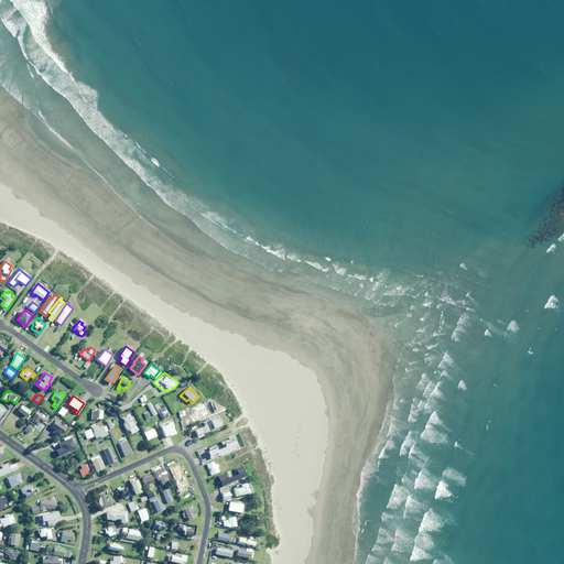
[(153,416),(156,414),(150,402),(147,404),(153,416)]
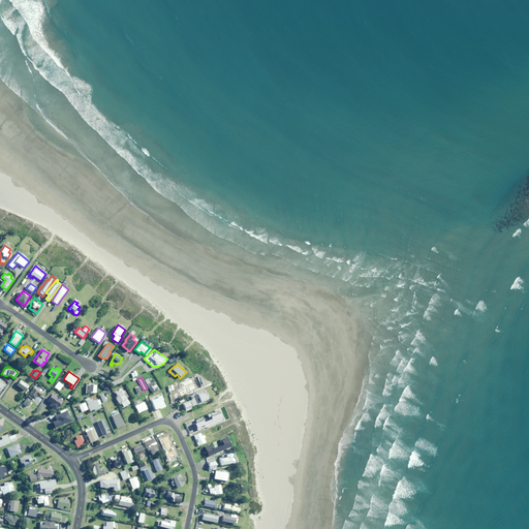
[(24,382),(25,381),(22,378),(17,385),(25,392),(28,386),(24,382)]
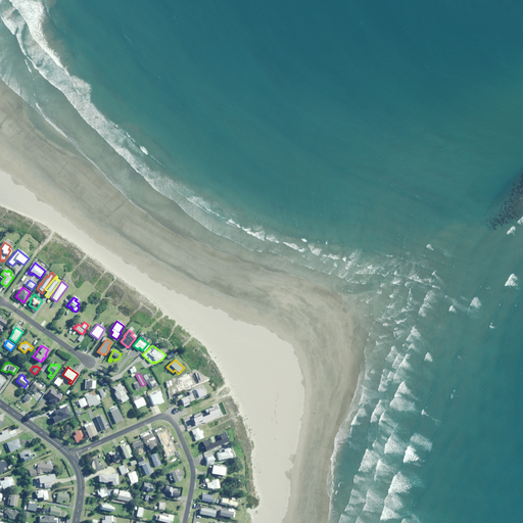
[(185,389),(192,385),(187,374),(180,378),(185,389)]
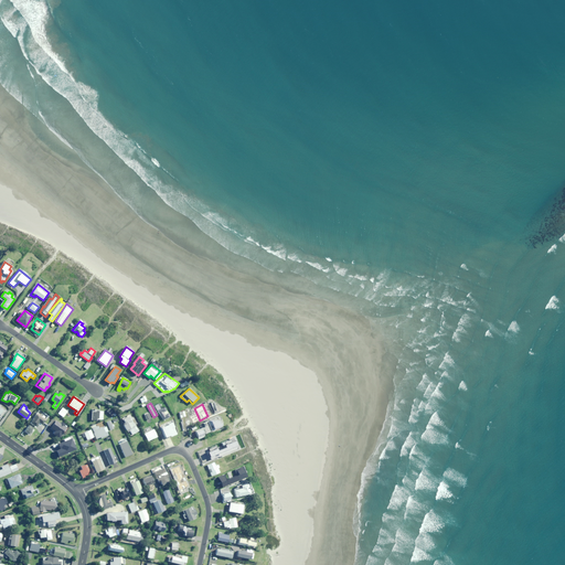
[(63,417),(67,412),(62,407),(57,414),(63,417)]
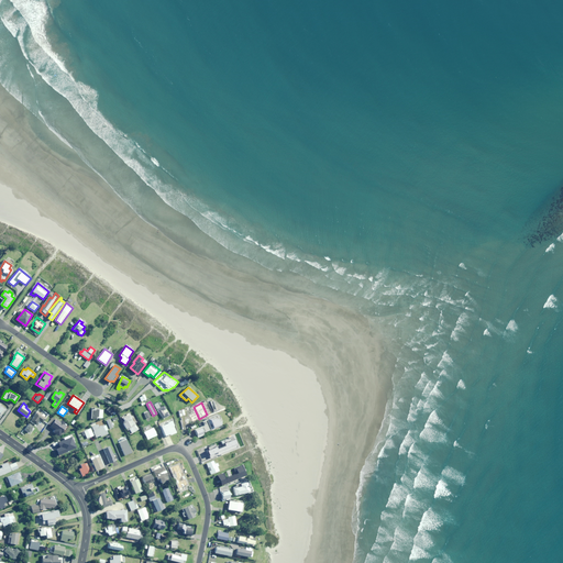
[(163,419),(169,415),(164,406),(157,409),(163,419)]
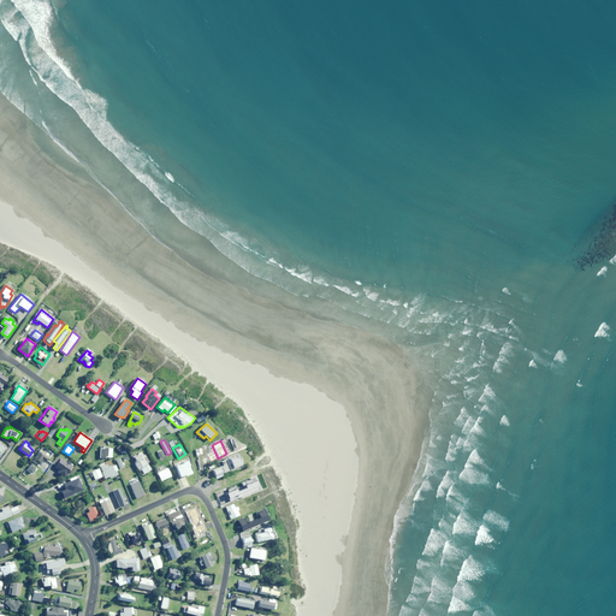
[(105,448),(104,446),(101,446),(100,458),(106,458),(106,457),(112,457),(113,449),(105,448)]
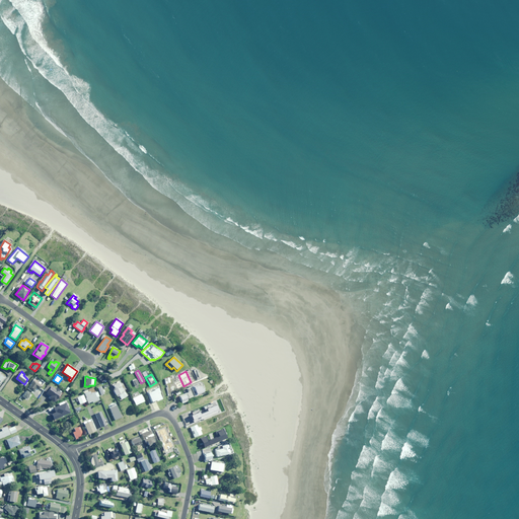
[(38,392),(43,386),(33,380),(27,388),(33,392),(34,389),(38,392)]
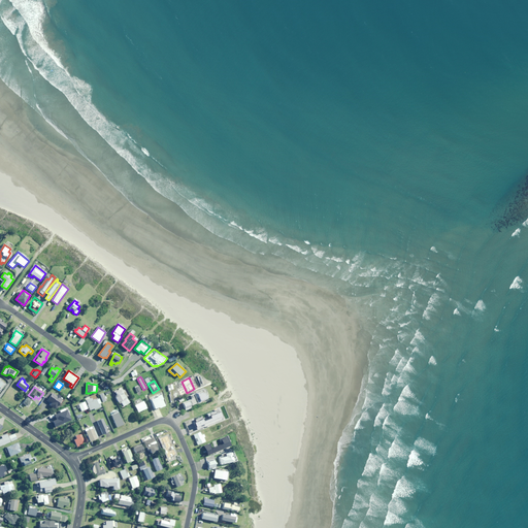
[(125,390),(123,391),(122,388),(114,392),(117,396),(114,397),(118,402),(120,401),(123,406),(130,402),(127,396),(128,396),(125,390)]
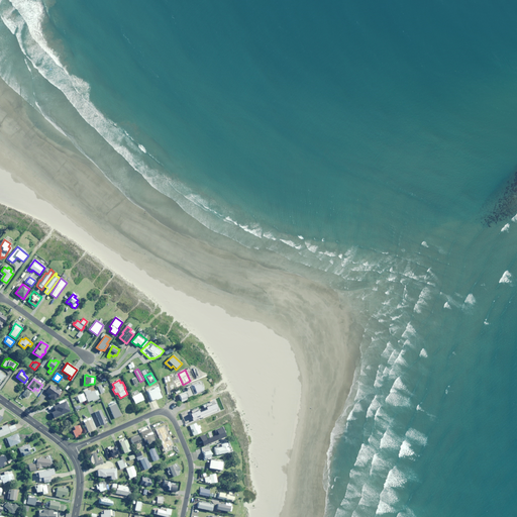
[(187,391),(185,392),(187,397),(202,391),(199,382),(186,388),(187,391)]
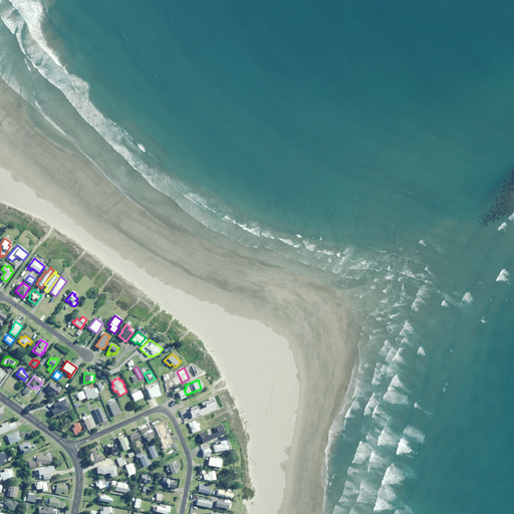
[(55,383),(54,386),(48,381),(44,388),(50,392),(48,395),(54,398),(60,389),(58,388),(59,386),(55,383)]
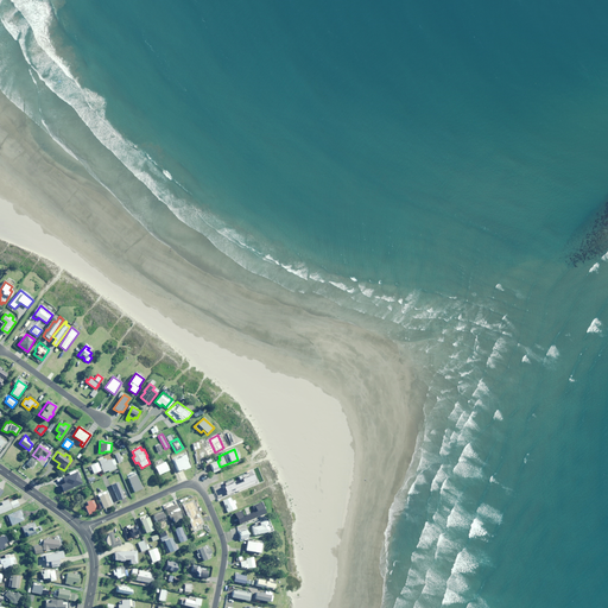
[(187,460),(188,458),(185,454),(181,456),(181,457),(172,461),(177,472),(183,469),(183,470),(190,467),(187,460)]
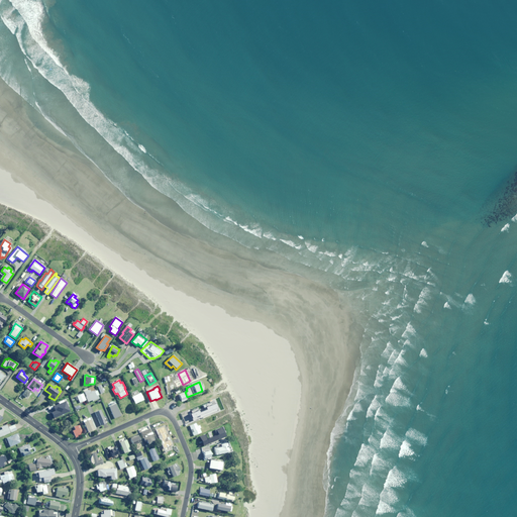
[(91,392),(90,390),(87,390),(84,391),(85,393),(84,393),(88,402),(92,400),(93,401),(100,398),(97,390),(94,391),(91,392)]
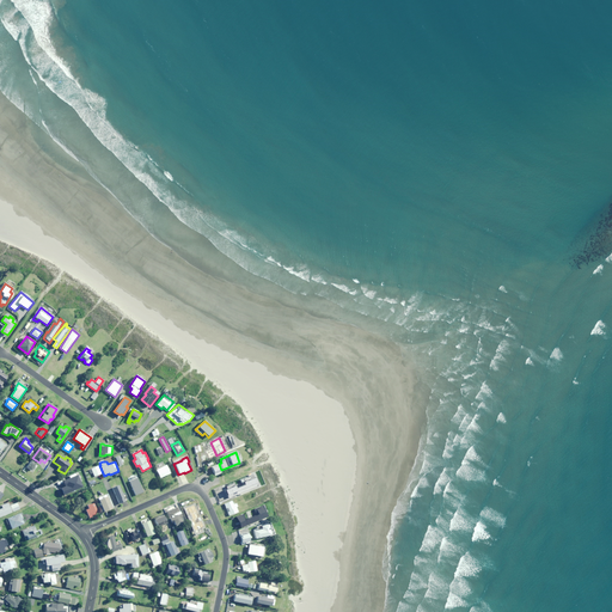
[(222,472),(221,470),(219,464),(210,466),(214,476),(222,472)]
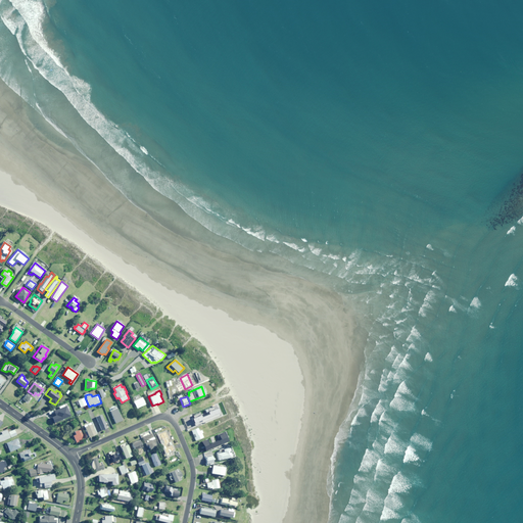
[(137,409),(146,405),(143,397),(134,401),(137,409)]
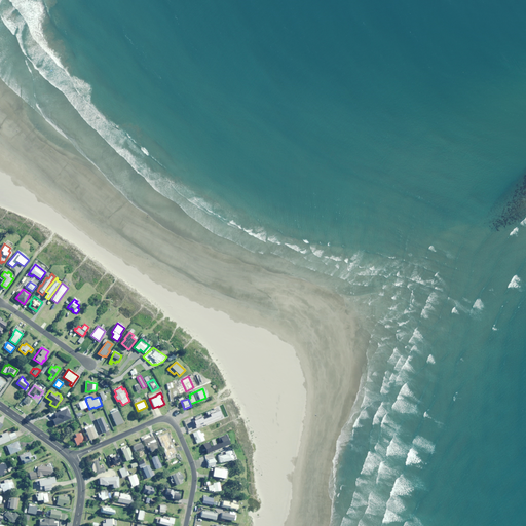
[(81,410),(87,407),(84,401),(78,403),(81,410)]
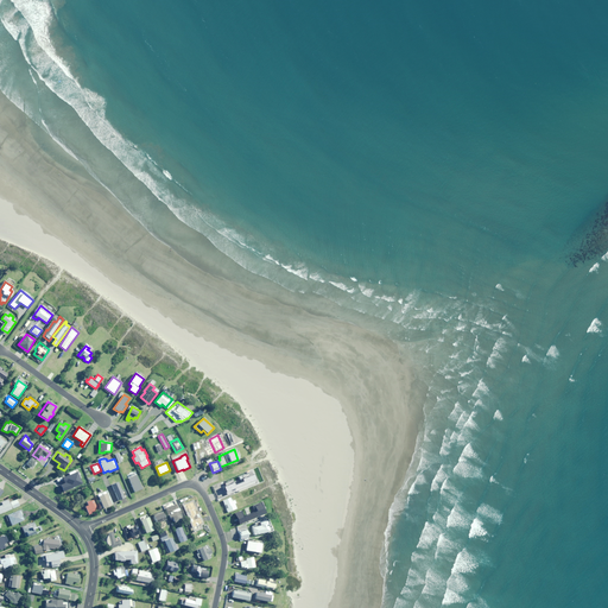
[(239,476),(240,480),(233,482),(233,480),(226,483),(227,486),(223,487),(227,495),(257,482),(253,473),(252,474),(251,472),(239,476)]
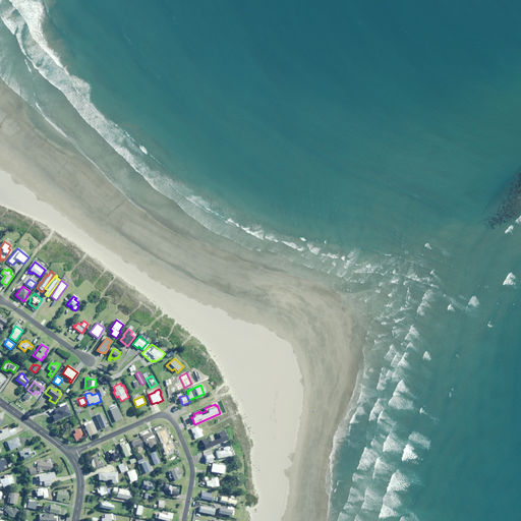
[(68,411),(70,411),(69,406),(61,407),(62,412),(56,413),(57,418),(69,416),(68,411)]
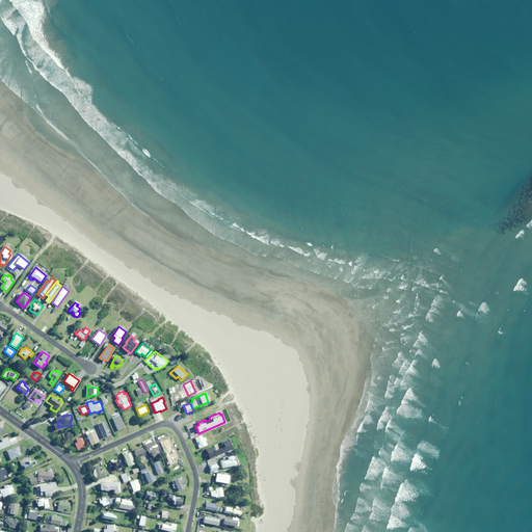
[(120,416),(114,417),(113,415),(111,416),(117,430),(125,427),(120,416)]
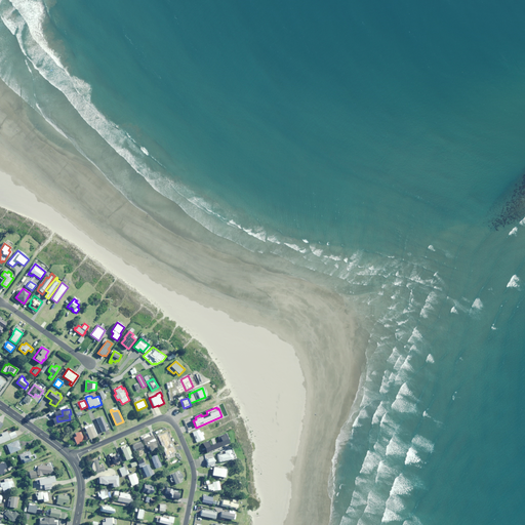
[(108,423),(106,425),(103,416),(96,419),(102,432),(110,429),(108,423)]
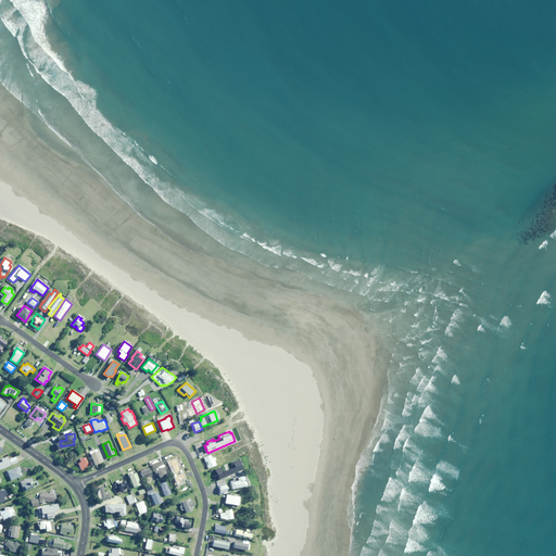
[(93,465),(103,462),(98,450),(89,454),(93,465)]
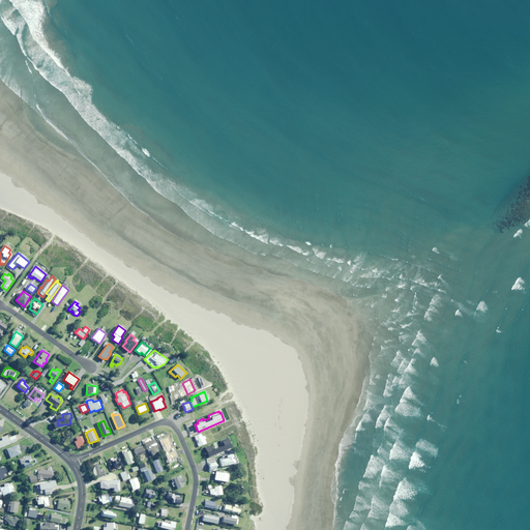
[(204,436),(202,436),(201,434),(195,436),(198,446),(206,443),(205,438),(204,436)]
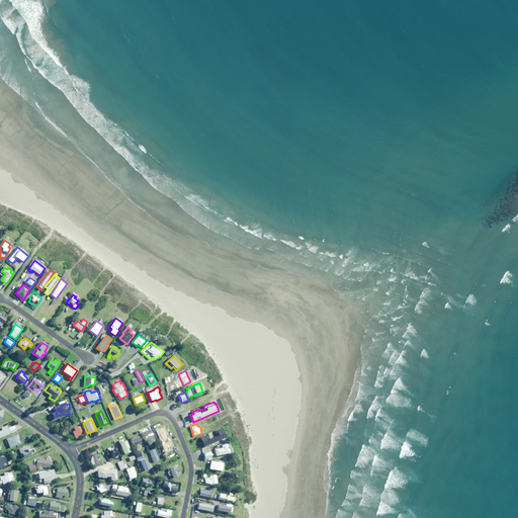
[(0,437),(10,433),(6,426),(0,428),(1,430),(0,430),(0,437)]
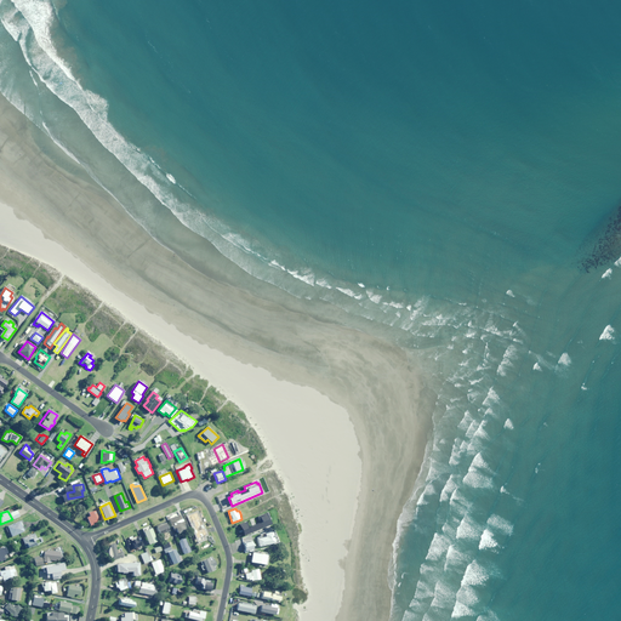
[(92,523),(98,520),(95,511),(89,513),(90,516),(86,517),(90,525),(93,524),(92,523)]
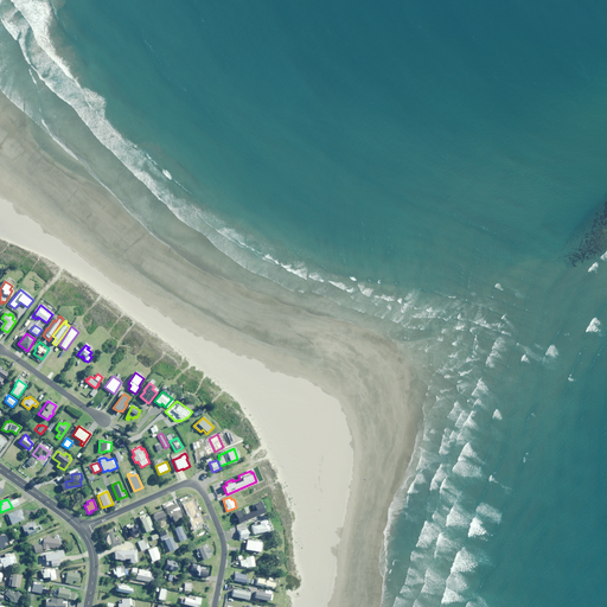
[(195,505),(193,505),(191,500),(183,504),(192,526),(202,523),(195,505)]
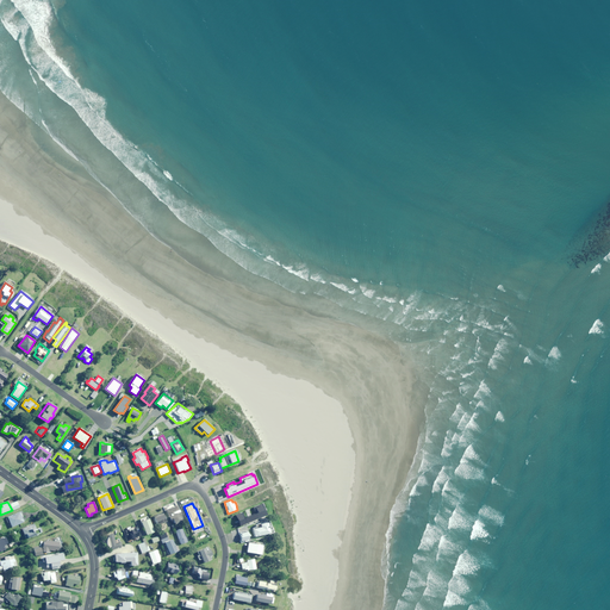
[(181,521),(180,517),(181,516),(180,511),(179,512),(176,506),(166,510),(170,521),(173,520),(174,524),(181,521)]
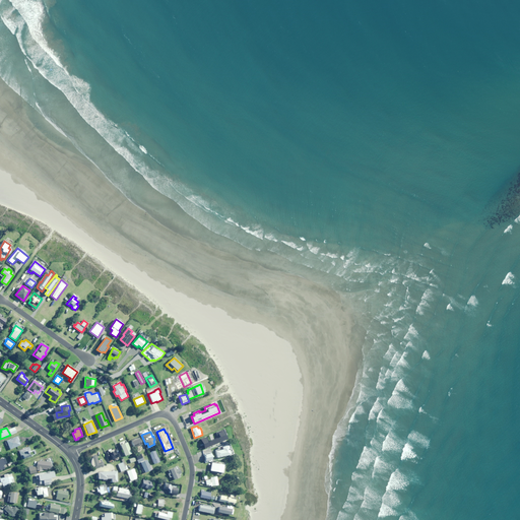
[(10,449),(22,444),(18,436),(6,441),(10,449)]
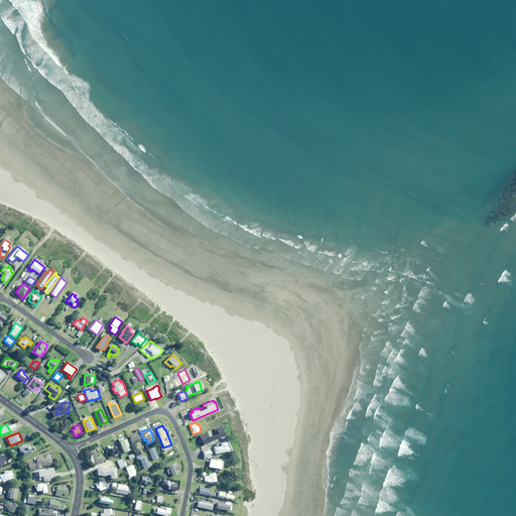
[(199,439),(198,440),(202,446),(210,441),(205,433),(198,437),(199,439)]
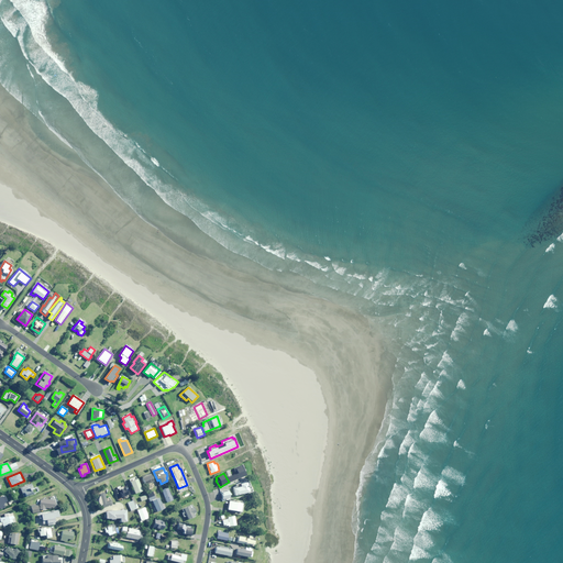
[(151,483),(153,482),(151,474),(142,477),(144,484),(150,482),(151,483)]
